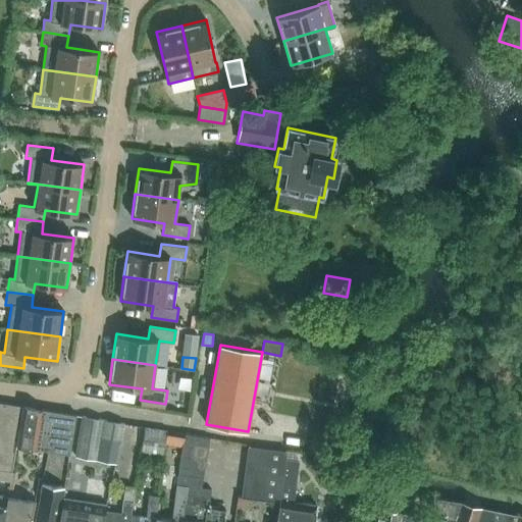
[(0,479),(9,481),(16,446),(23,406),(0,402),(0,479)]
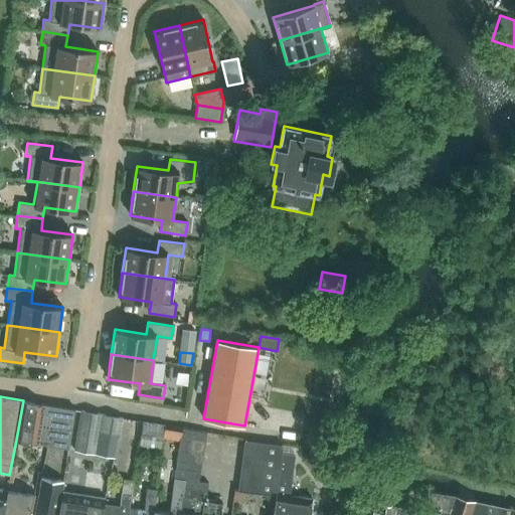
[(68,448),(73,419),(75,409),(74,409),(23,400),(16,440),(56,447),(68,448)]
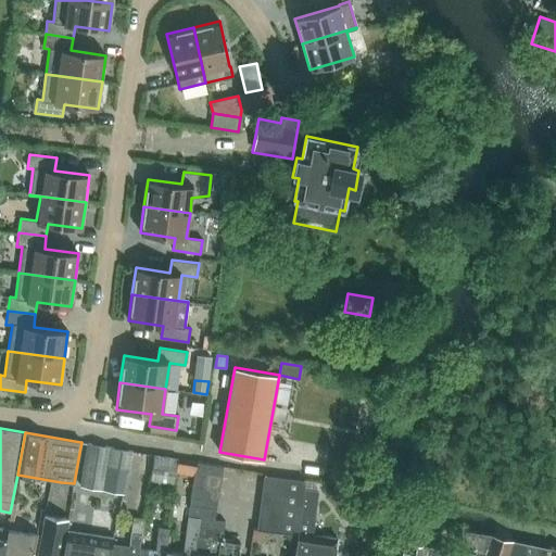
[(133,451),(87,443),(80,487),(103,491),(106,469),(129,472),(133,451)]
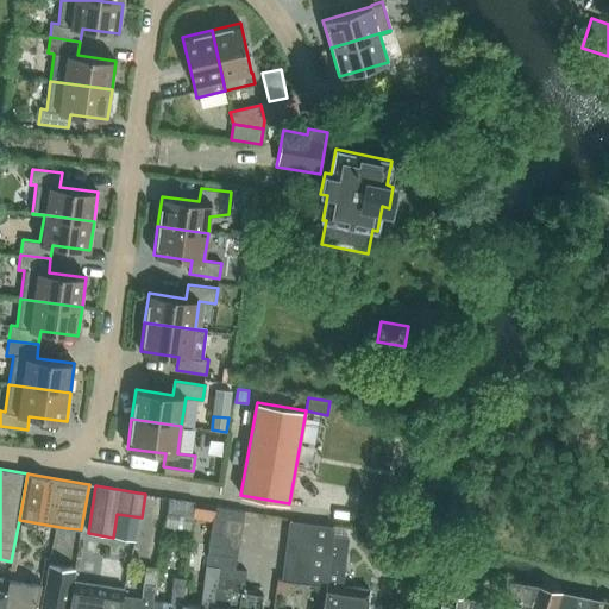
[(195,501),(169,497),(164,527),(190,531),(195,501)]
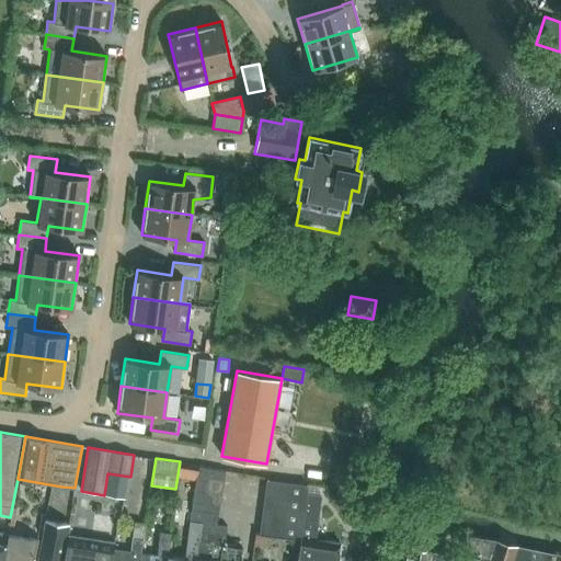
[(182,464),(180,477),(196,481),(196,477),(198,466),(182,462),(182,464)]
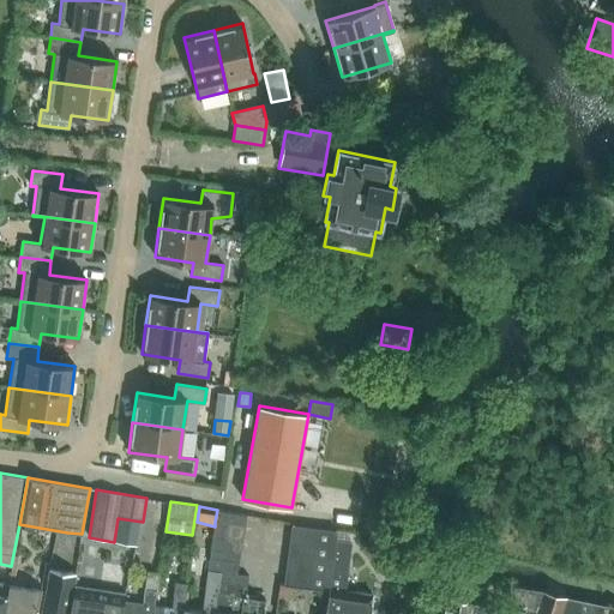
[(217,510),(215,522),(245,527),(246,515),(217,510)]
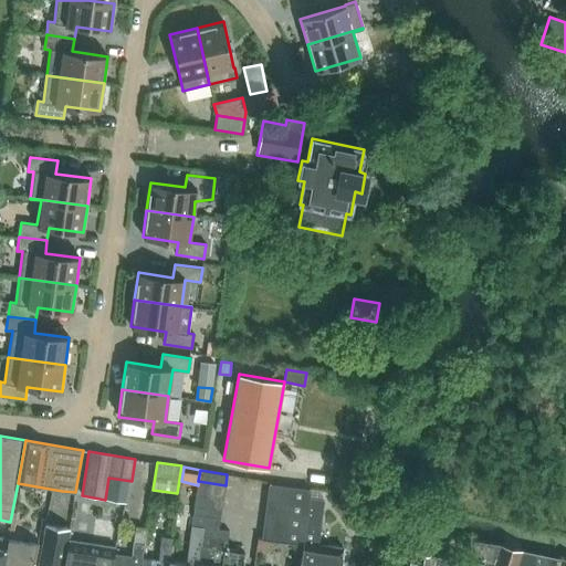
[(198,485),(196,492),(223,496),(226,485),(198,481),(198,485)]
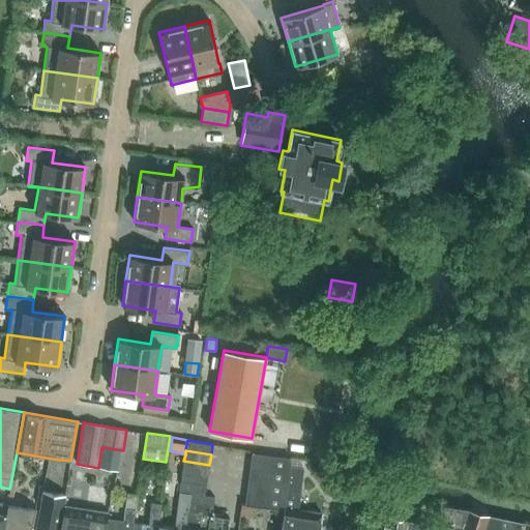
[(290,471),(290,466),(292,458),(253,451),(251,465),(290,471)]
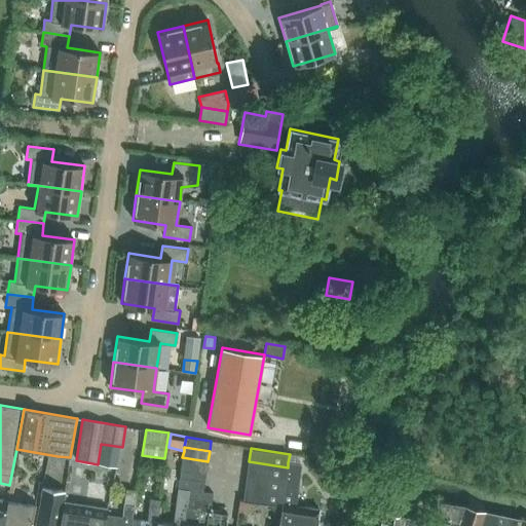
[(182,457),(181,461),(181,466),(207,471),(208,461),(182,457)]
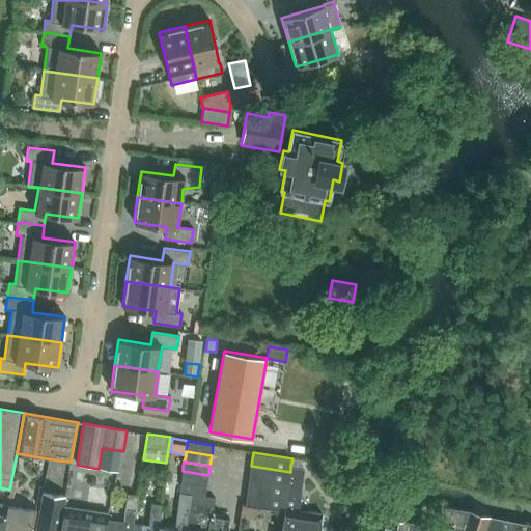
[(288,485),(290,472),(251,466),(249,479),(288,485)]
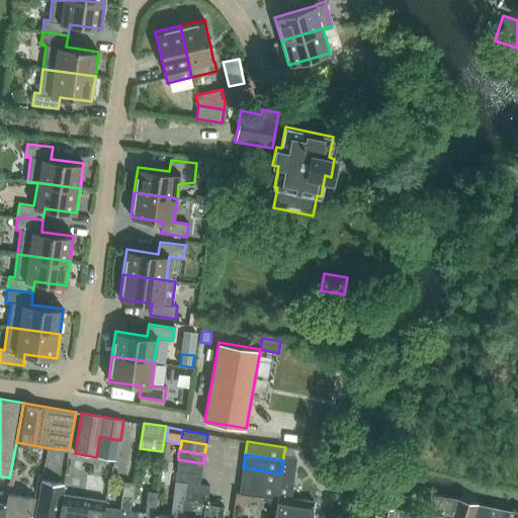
[(311,517),(315,502),(290,499),(291,497),(296,457),(283,455),(283,460),(281,473),(279,487),(278,495),(278,499),(277,499),(273,517),(311,517)]
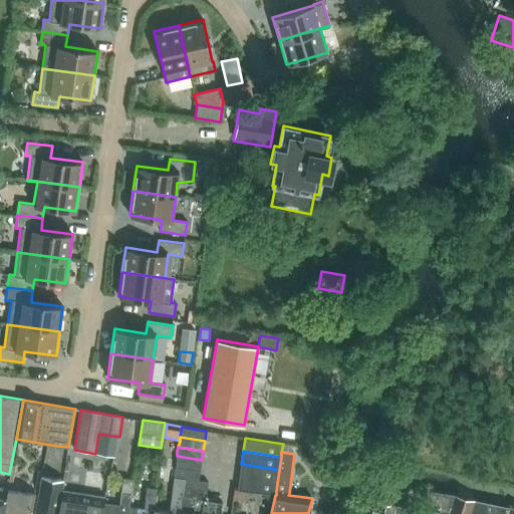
[(202,460),(177,456),(175,466),(200,470),(202,460)]
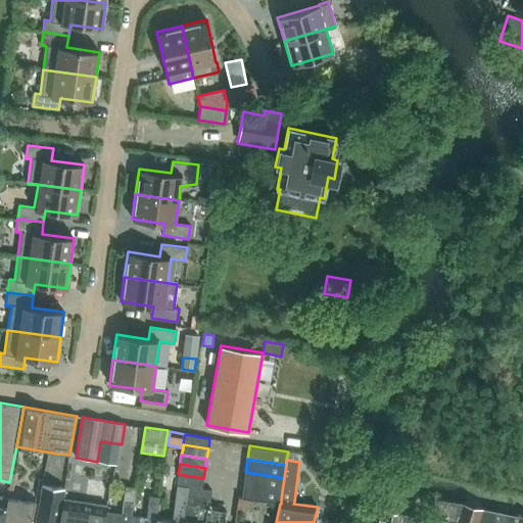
[(282,491),(284,478),(245,472),(243,485),(282,491)]
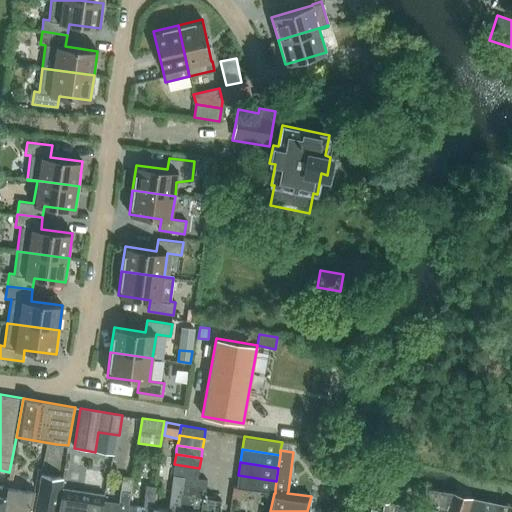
[(174,464),(173,475),(183,476),(198,478),(199,468),(174,464)]
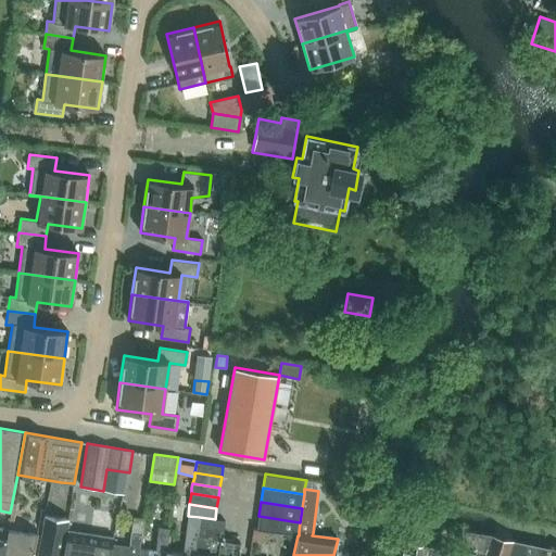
[(46,514),(37,555),(62,555),(66,532),(67,532),(70,518),(46,514)]
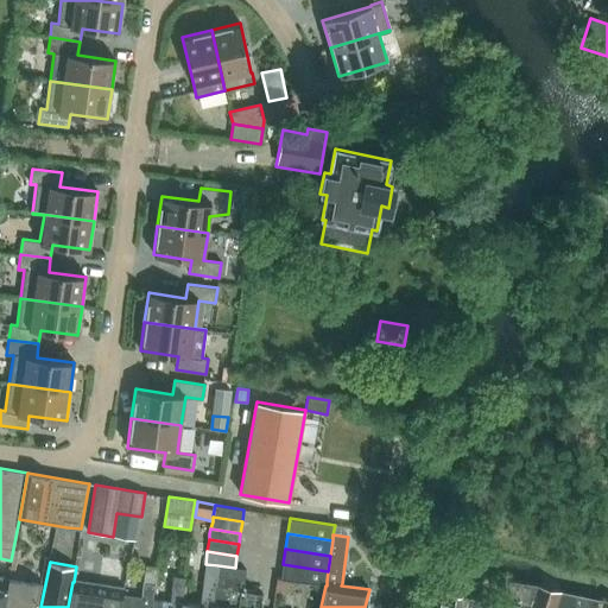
[(124,594),(121,607),(152,607),(153,597),(154,589),(153,589),(154,584),(156,584),(158,567),(145,564),(141,596),(124,594)]
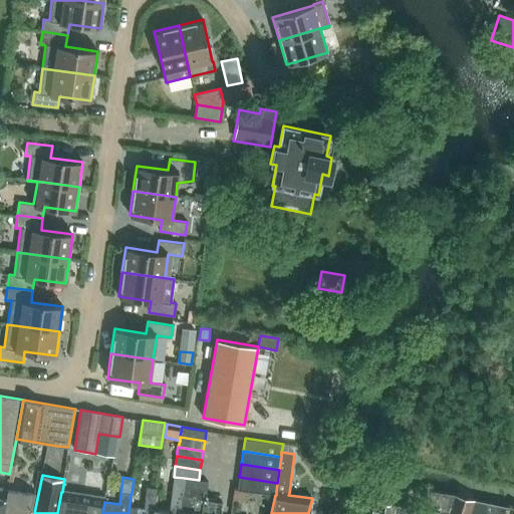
[(183,487),(184,478),(174,477),(170,510),(179,511),(180,504),(183,487)]
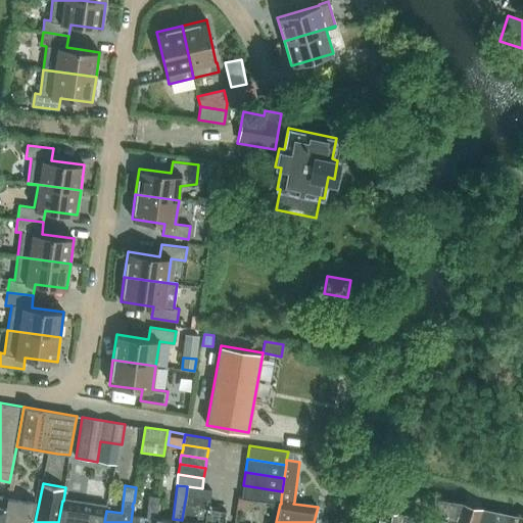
[(281,500),(282,491),(243,485),(241,498),(280,504),(281,504),(281,500)]
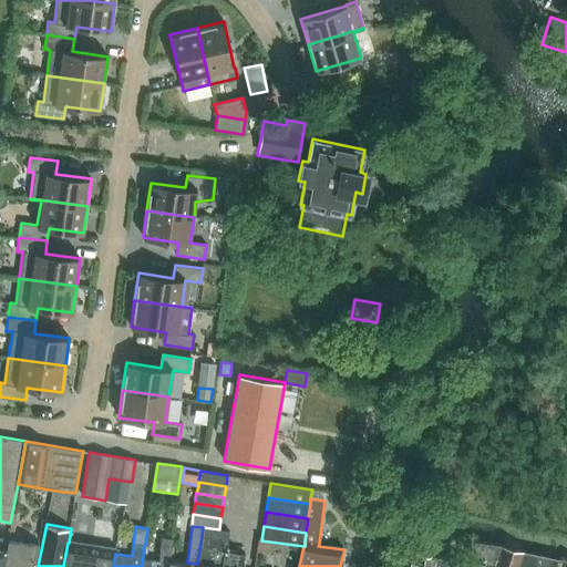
[(228,540),(229,532),(219,529),(203,527),(202,537),(228,540)]
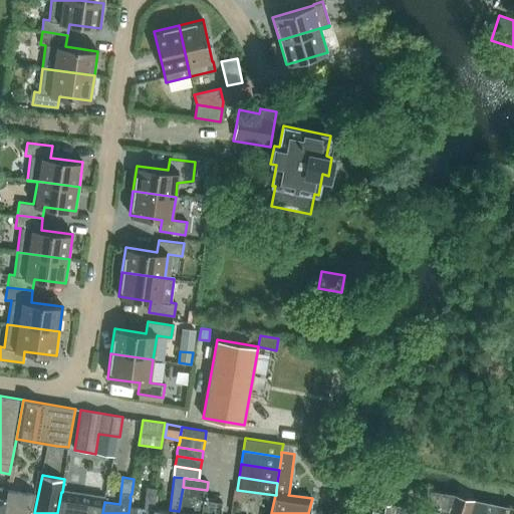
[(395,484),(392,495),(410,500),(413,488),(395,484)]
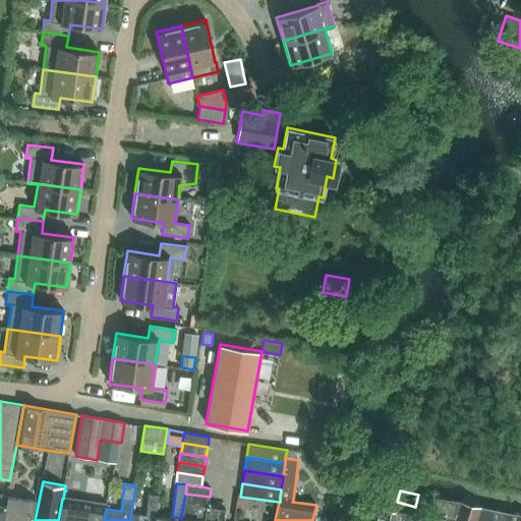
[(131,512),(130,520),(155,520),(157,515),(156,515),(157,495),(148,494),(146,514),(134,512),(135,506),(132,505),(131,512)]
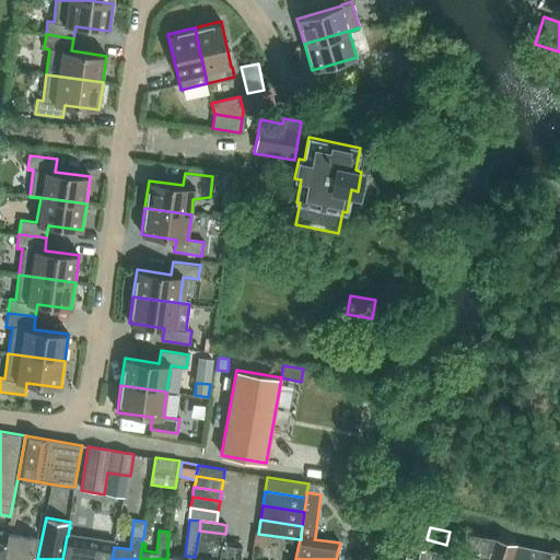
[(199,531),(196,549),(220,553),(218,559),(241,559),(244,548),(233,546),(224,544),(225,534),(199,531)]
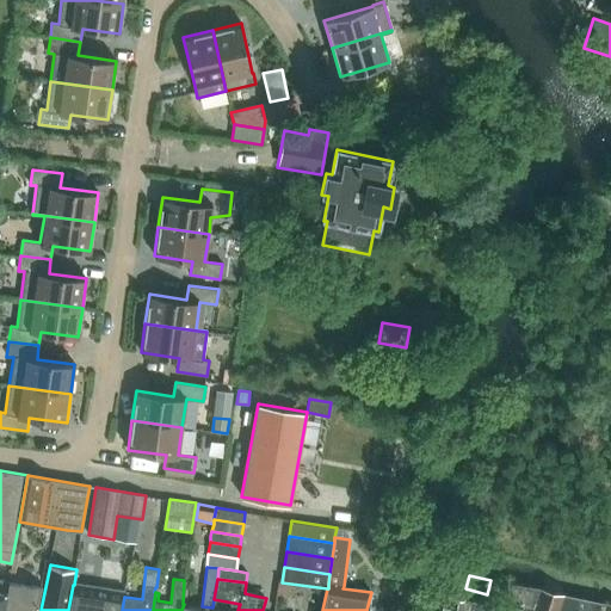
[(36,610),(38,599),(41,586),(34,585),(8,580),(4,610),(36,610)]
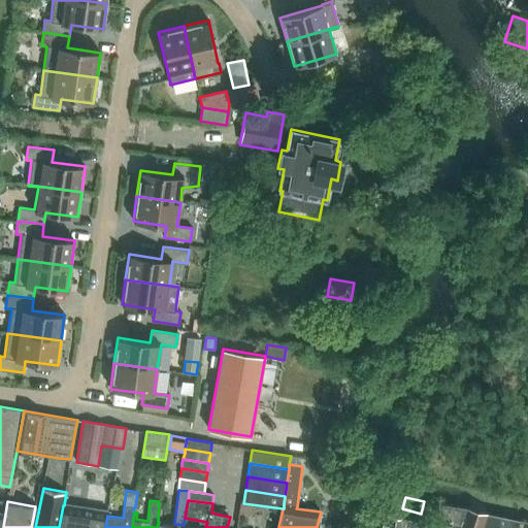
[(428,527),(430,521),(431,521),(435,501),(433,501),(430,520),(407,517),(404,527),(428,527)]
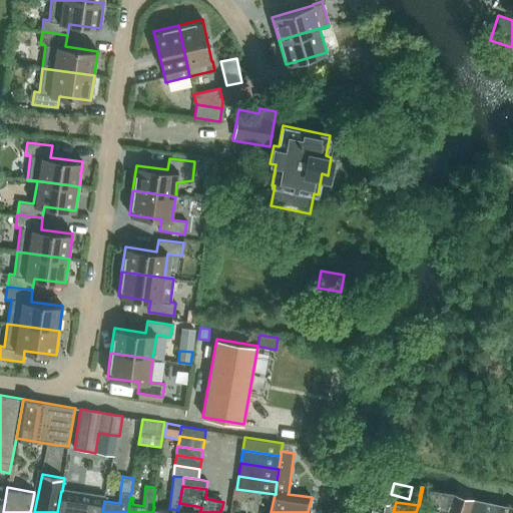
[(436,512),(437,510),(448,512),(455,493),(423,487),(419,506),(418,506),(416,512),(436,512)]
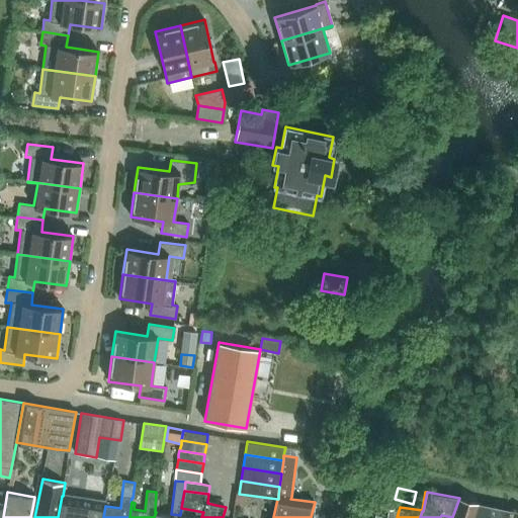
[(102,517),(105,503),(101,503),(63,496),(62,496),(58,517),(102,517)]
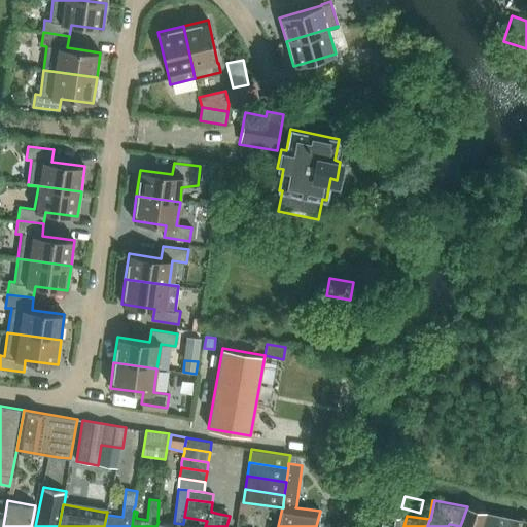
[(481,526),(486,512),(486,511),(467,506),(460,526),(459,526),(481,526)]
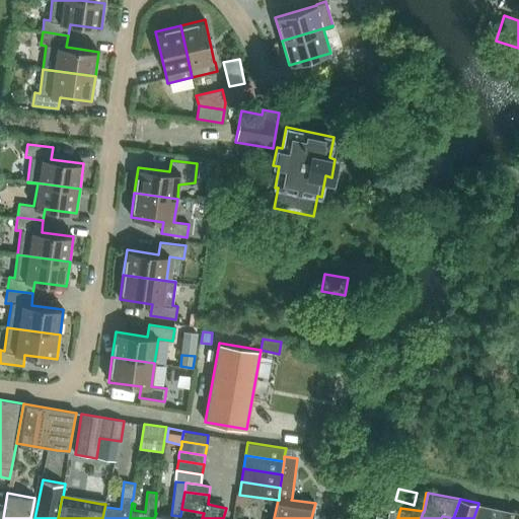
[(397,518),(400,508),(377,504),(377,507),(373,509),(372,515),(374,518),(397,518)]
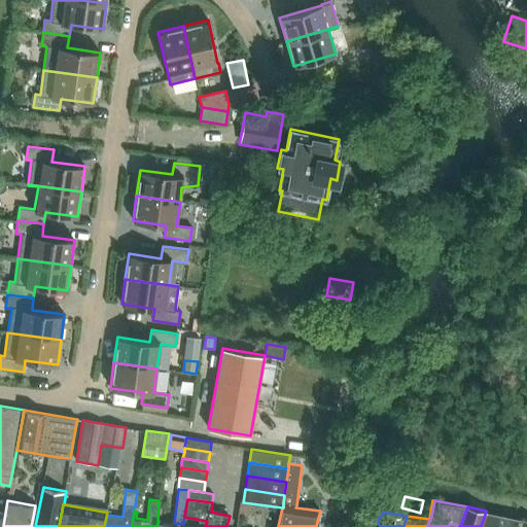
[(520,526),(522,519),(486,512),(481,526),(520,526)]
